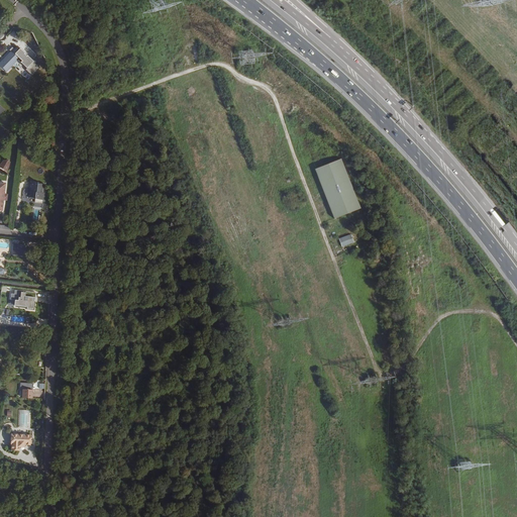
[(4,59),(0,62),(0,66),(6,72),(19,59),(11,50),(4,59)]
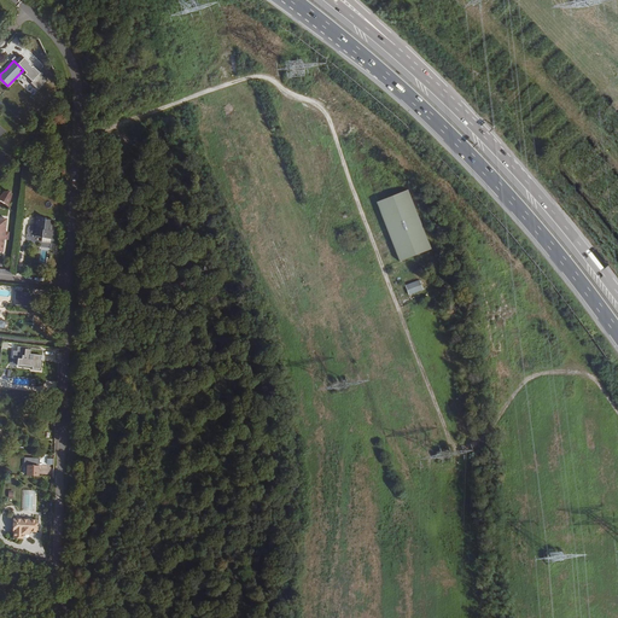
[(412,190),(379,200),(398,262),(431,251),(412,190)]
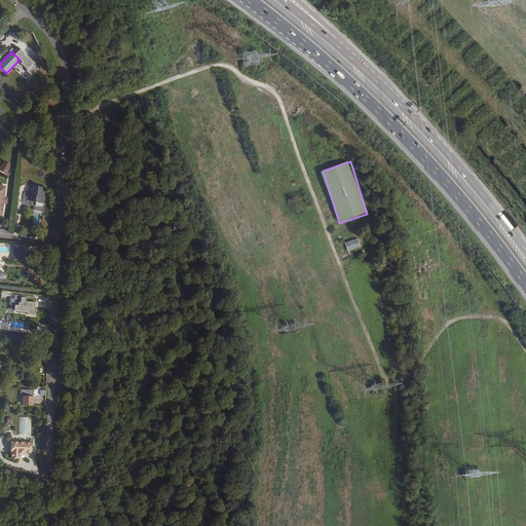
[(0,167),(0,171),(6,175),(9,166),(9,165),(8,164),(7,162),(4,162),(0,167)]
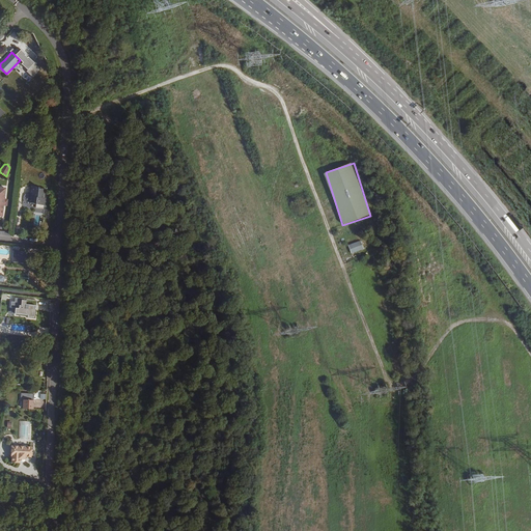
[(31,187),(29,203),(35,204),(37,204),(43,205),(45,205),(46,198),(44,198),(43,198),(43,195),(45,195),(45,190),(36,189),(36,187),(31,187)]
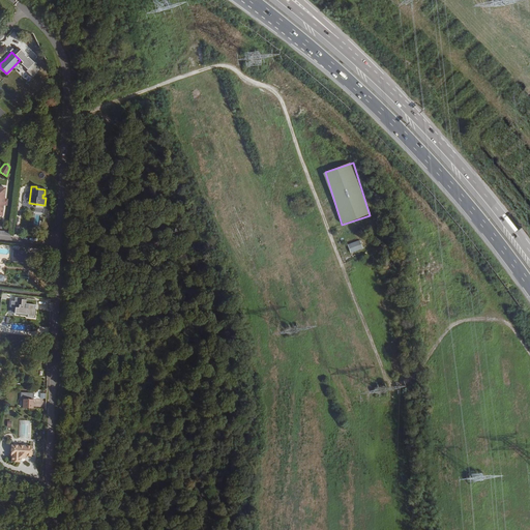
[(351,254),(363,248),(360,240),(348,244),(351,254)]
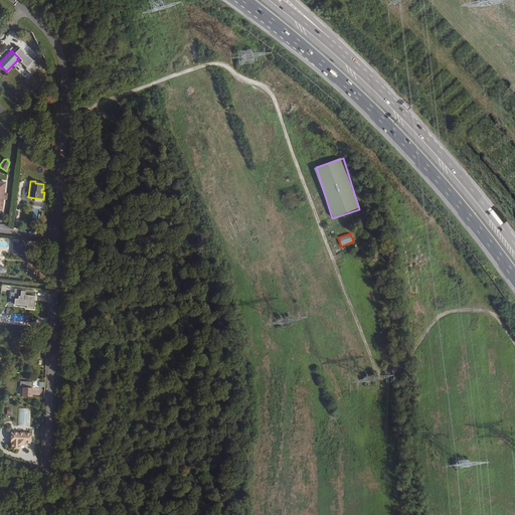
[(12,254),(24,254),(24,243),(12,243),(12,254)]
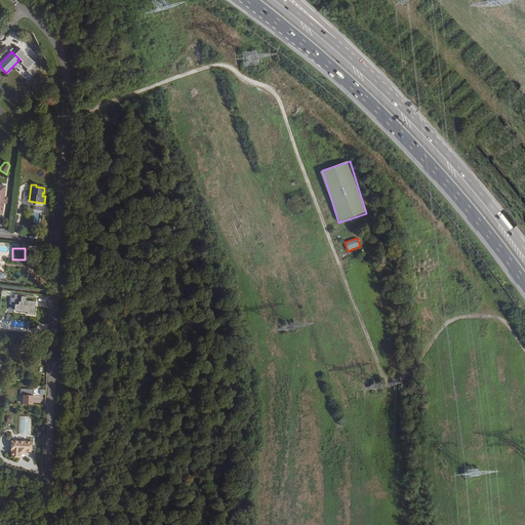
[(14,298),(10,298),(10,312),(29,312),(28,315),(36,316),(36,301),(27,300),(27,296),(14,295),(14,298)]
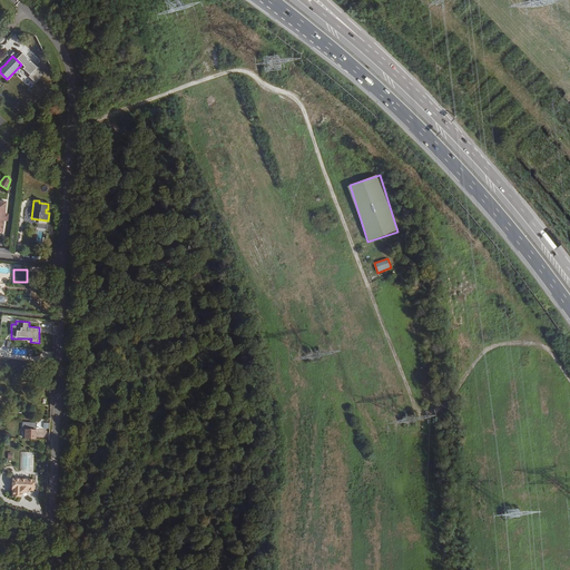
[(26,429),(26,439),(35,440),(36,429),(26,429)]
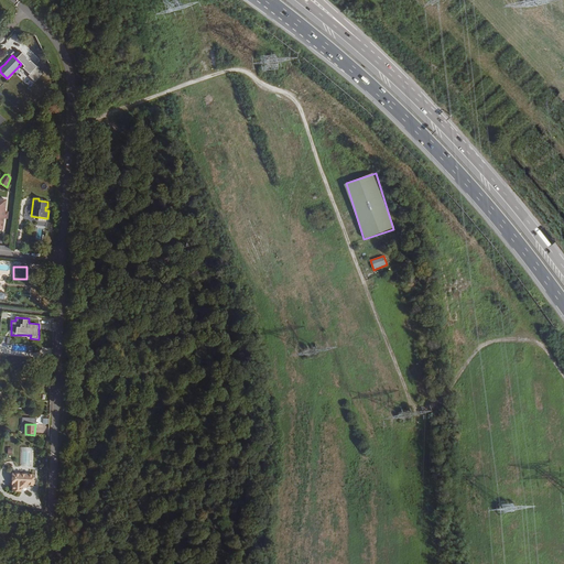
[(33,476),(11,475),(11,486),(12,486),(11,492),(21,494),(21,489),(25,489),(26,487),(33,487),(33,476)]
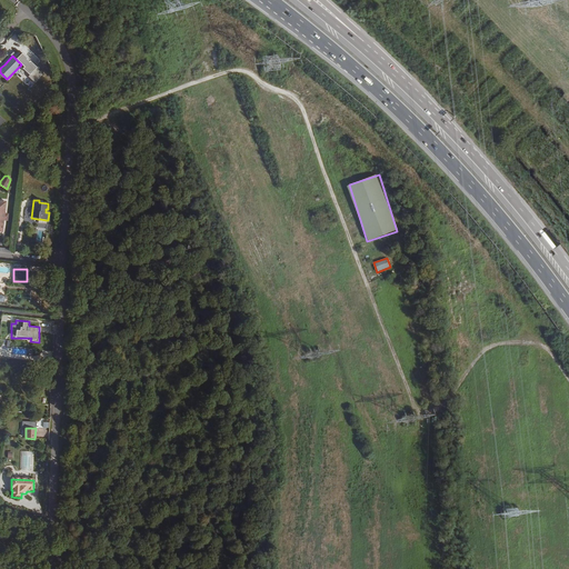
All buildings are outlined.
